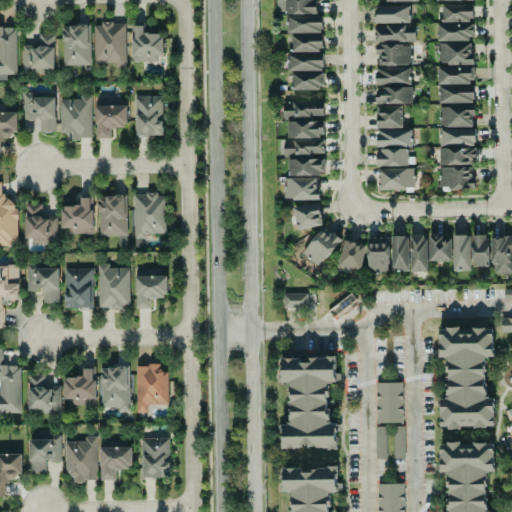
[(317,14),(316,0),(284,0),(285,14),(317,14)]
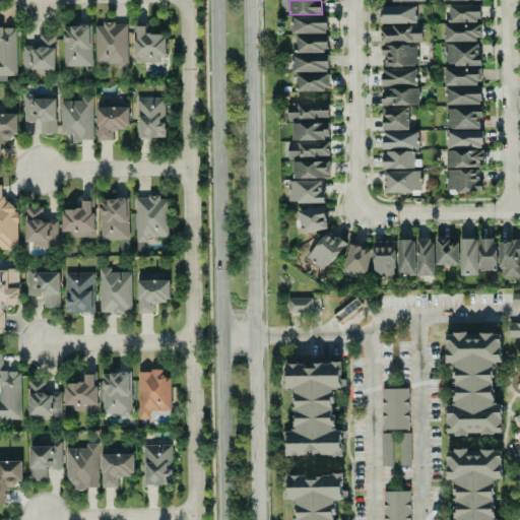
[(480,21),(480,4),(448,5),(448,21),(480,21)]
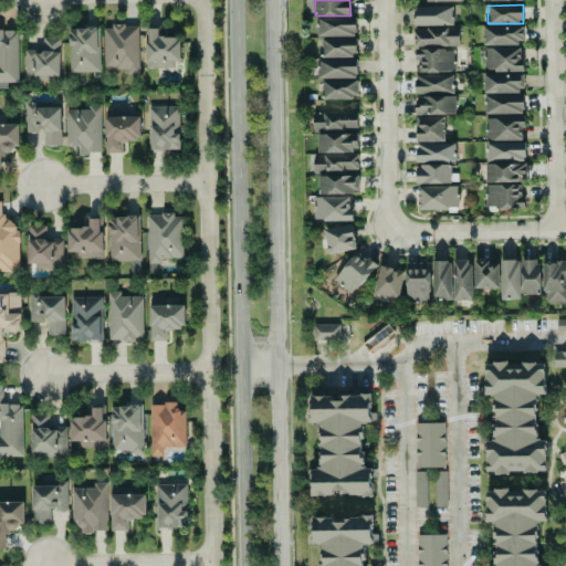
[(415,7),(415,25),(453,25),(453,6),(415,7)]
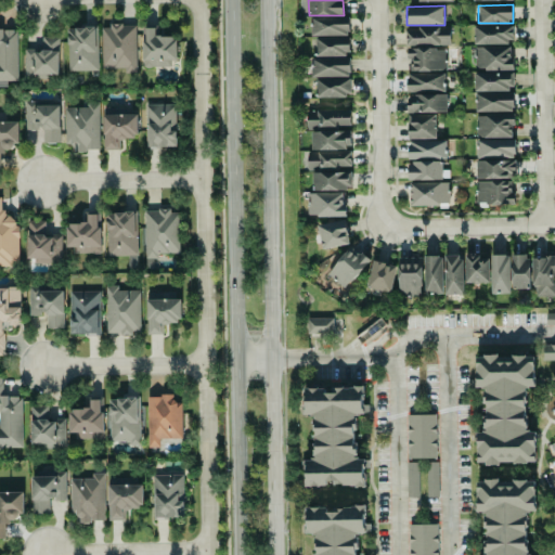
[(311,36),(350,35),(349,16),(311,17),(311,36)]
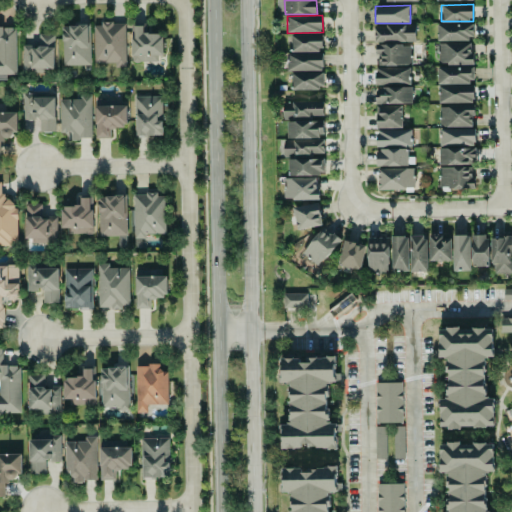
[(126,67),(125,22),(93,23),(94,63),(114,62),(114,67),(126,67)]
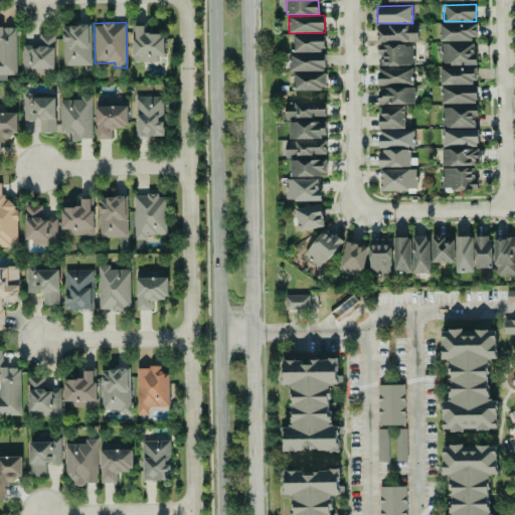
[(440,41),(476,40),(476,23),(440,24),(440,41)]
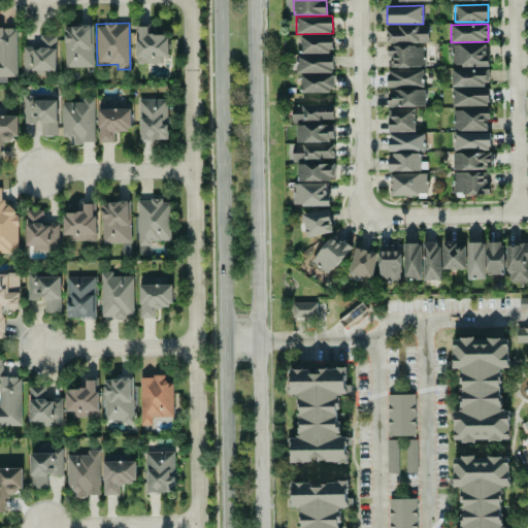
[(64,67),(93,67),(93,25),(64,26),(64,67)]
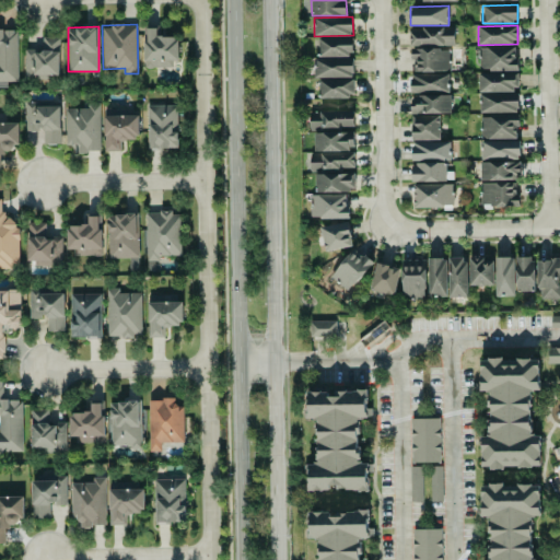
[(178,36),(160,36),(160,27),(144,27),(144,66),(178,66),(178,36)]
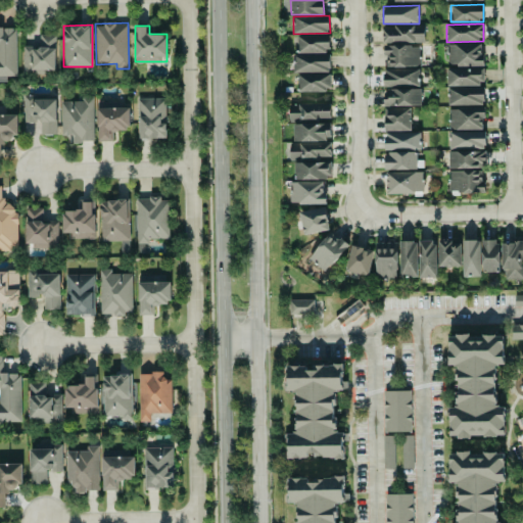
[(382,42),(424,43),(424,26),(382,26),(382,42)]
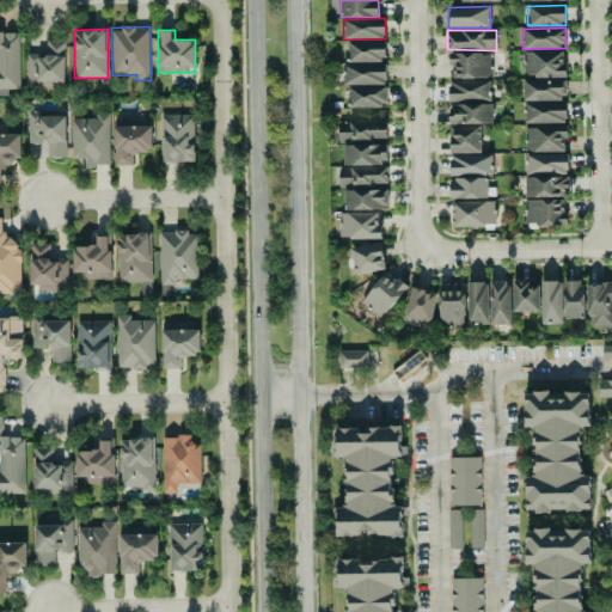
[(0,89),(20,89),(19,32),(0,32),(0,89)]
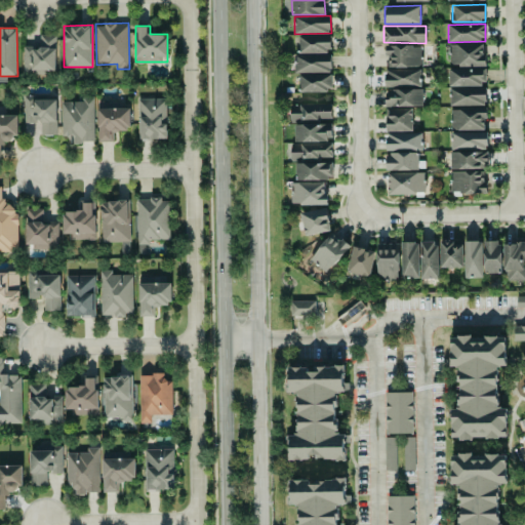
[(24,44),(23,73),(55,74),(56,35),(39,34),(38,44),(24,44)]
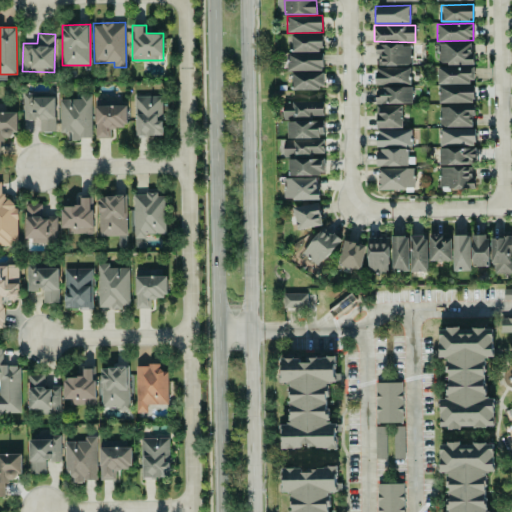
[(322,35),(291,34),(291,52),(322,52),(322,35)]
